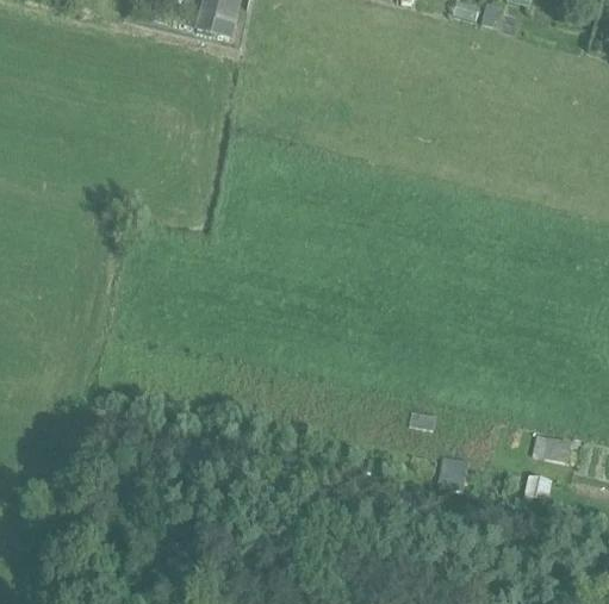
[(203,0),(197,25),(232,35),(241,0),(203,0)]
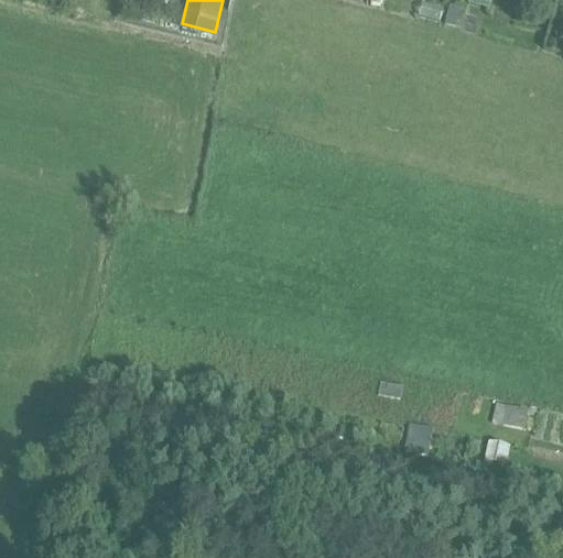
[(423,0),(419,12),(440,19),(443,6),(423,0)]
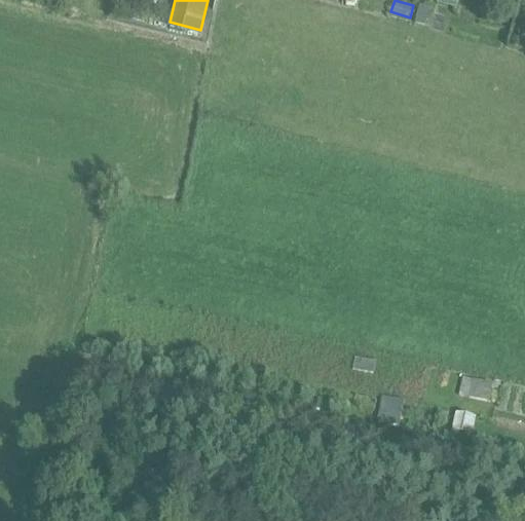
[(419,1),(415,21),(427,24),(432,4),(419,1)]
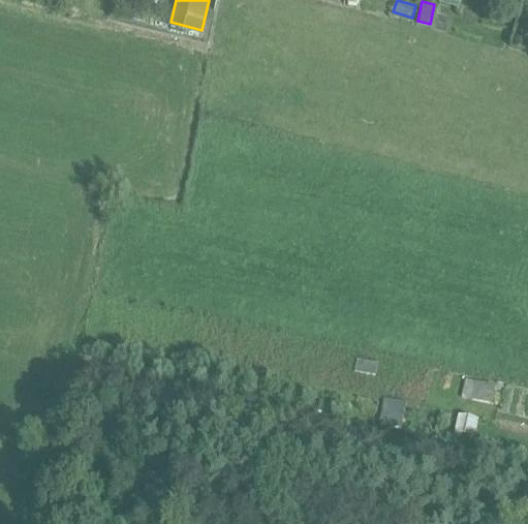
[(358,357),(354,368),(375,373),(378,361),(358,357)]
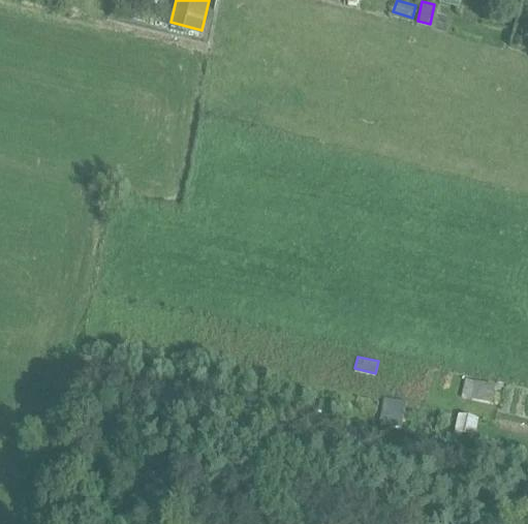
[(466,375),(462,394),(492,400),(496,382),(466,375)]
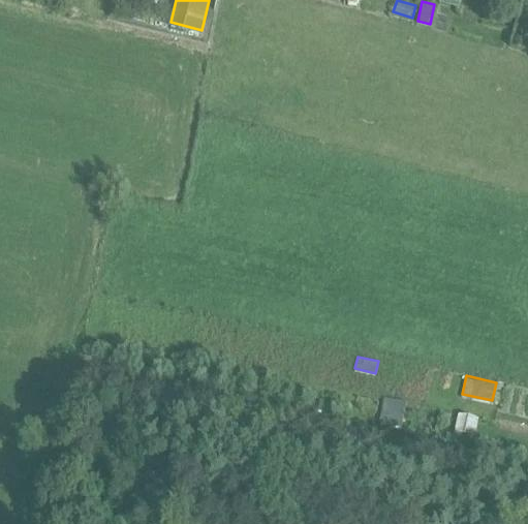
[(384,396),(379,421),(402,426),(407,400),(384,396)]
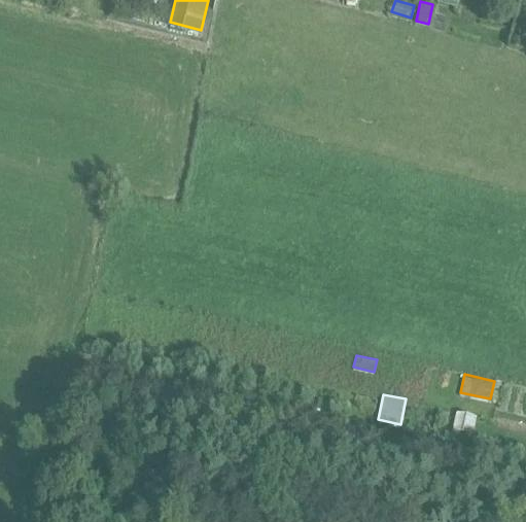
[(457,410),(453,427),(472,432),(477,414),(457,410)]
